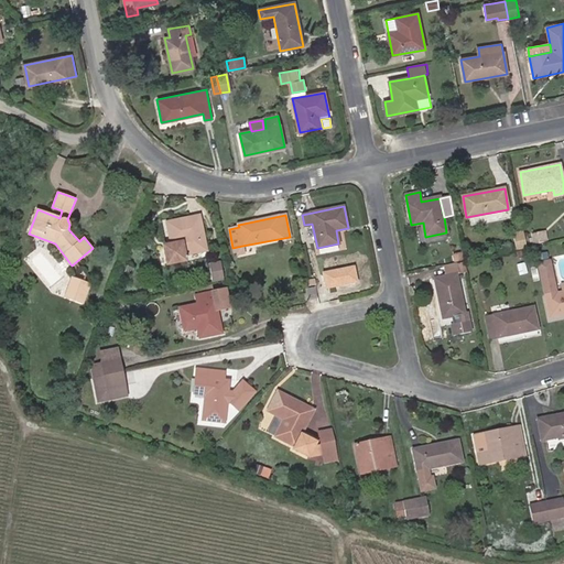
[(199,216),(166,221),(171,243),(167,245),(164,250),(167,266),(186,262),(184,255),(206,251),(199,216)]
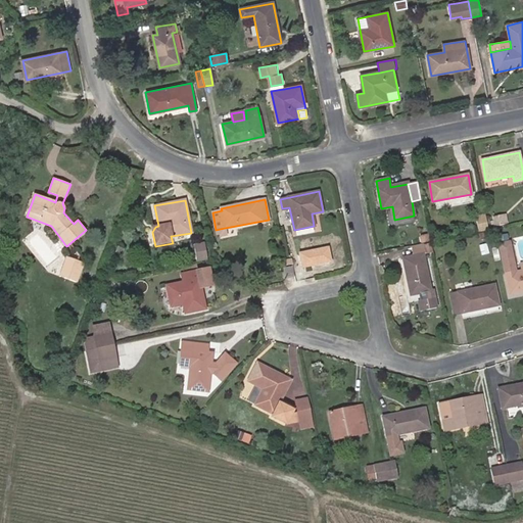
[(484,215),(476,217),(479,230),(487,229),(484,215)]
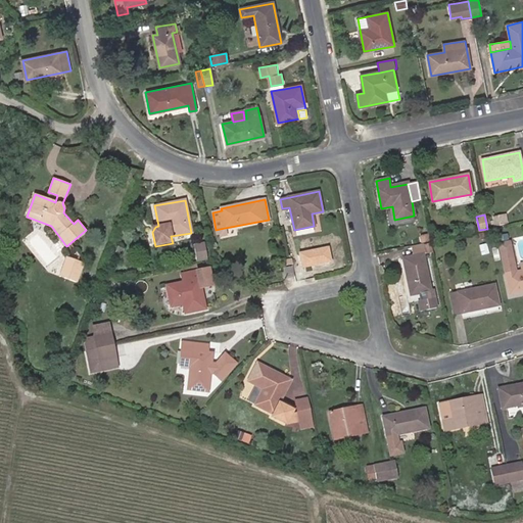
[(507,216),(494,218),(496,226),(509,223),(507,216)]
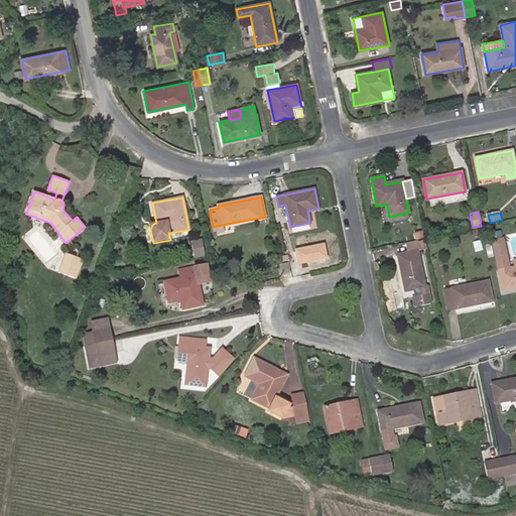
[(201,239),(192,241),(196,257),(204,255),(201,239)]
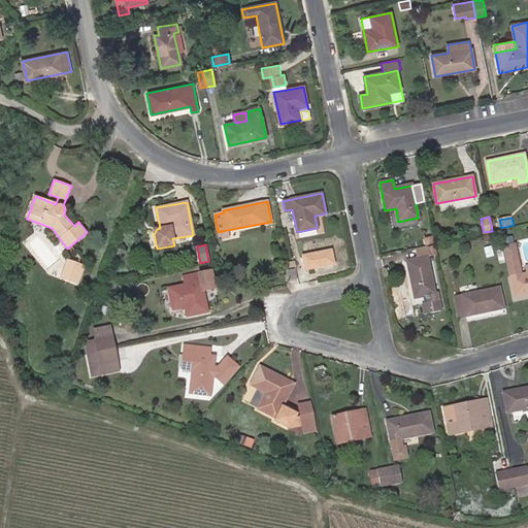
[(428,257),(428,258),(430,258),(428,245),(415,249),(418,259),(428,257)]
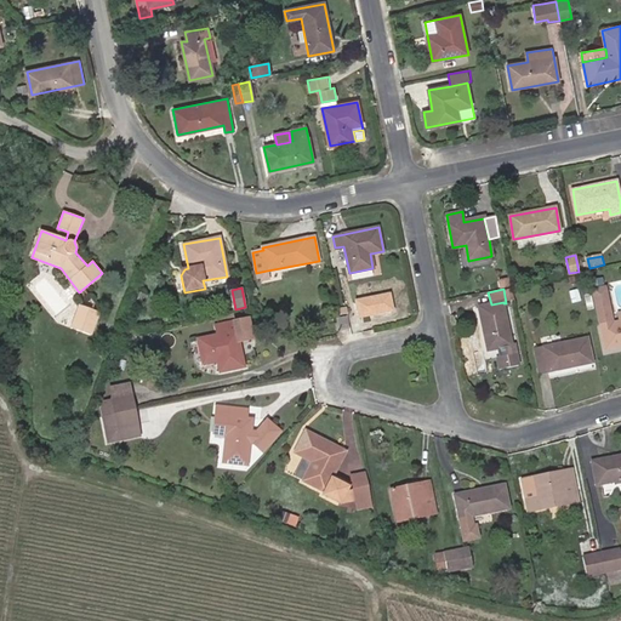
[(620,322),(615,323),(608,289),(594,291),(607,349),(620,346),(620,322)]
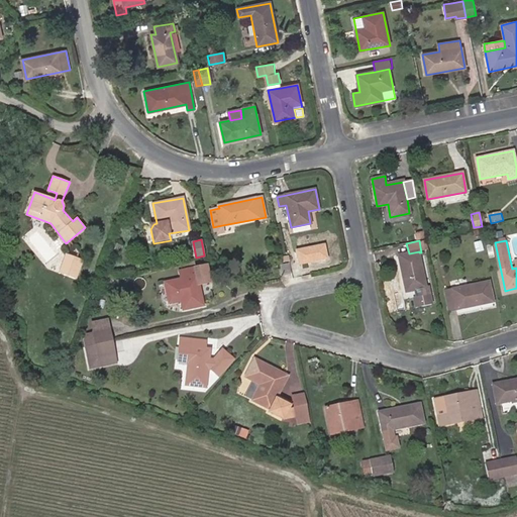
[(482,242),(475,244),(477,254),(484,253),(482,242)]
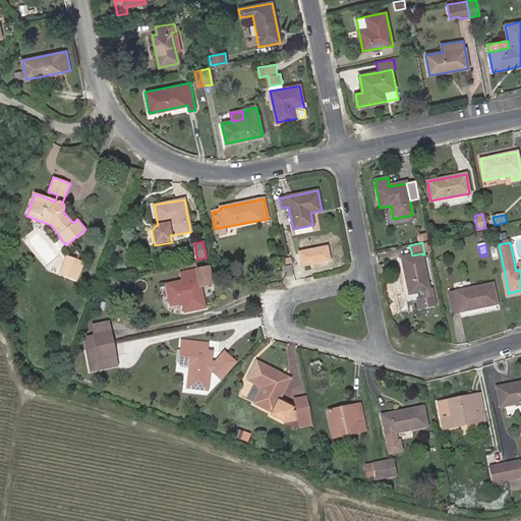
[(327,246),(297,252),(301,267),(331,261),(327,246)]
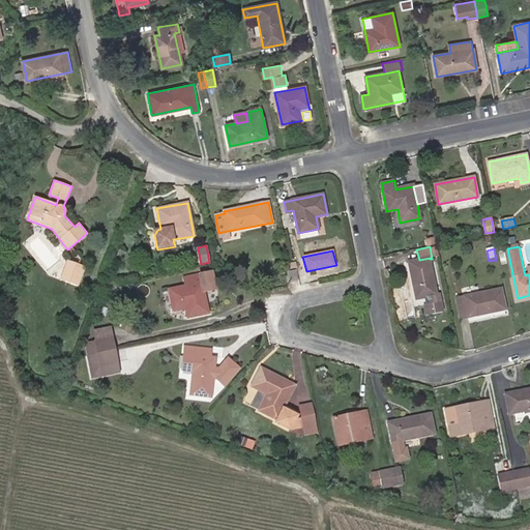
[(430,258),(419,260),(409,262),(416,299),(425,298),(428,305),(424,306),(427,315),(444,312),(442,303),(439,303),(430,259),(430,258)]
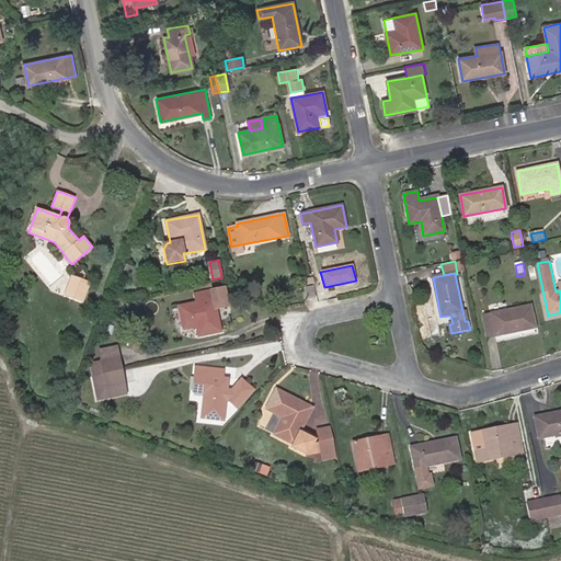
[(65,296),(83,302),(89,283),(71,276),(65,296)]
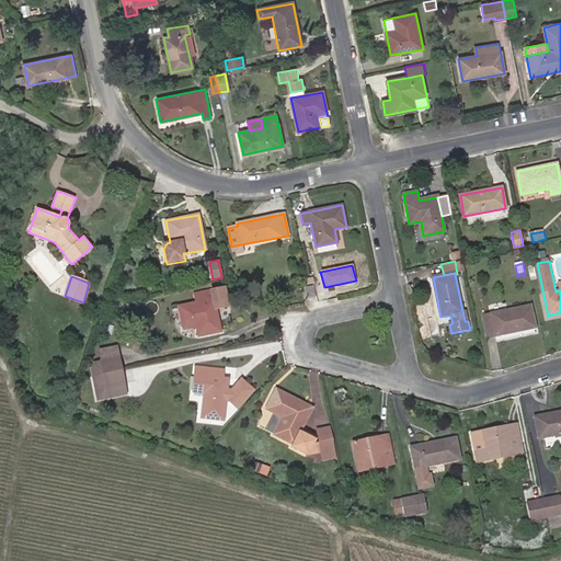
[(312,287),(302,288),(305,299),(313,297),(312,287)]
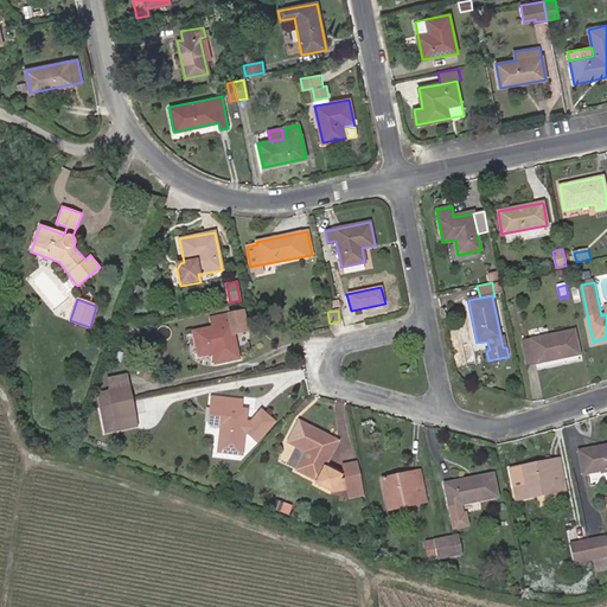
[(243,312),(211,318),(212,328),(195,332),(198,356),(213,353),(215,363),(238,358),(235,333),(247,331),(243,312)]
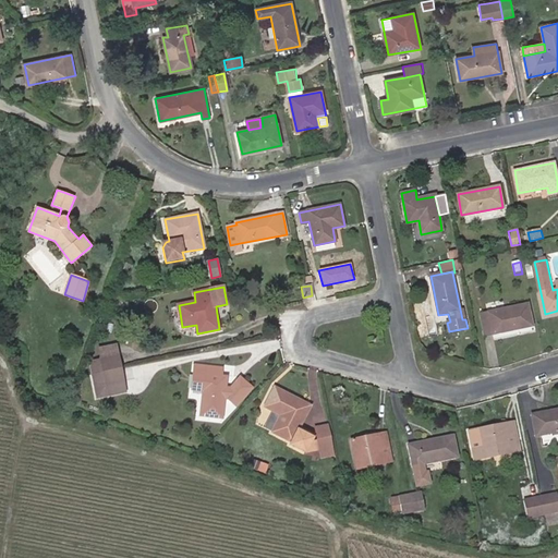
[(528,304),(481,314),(485,336),(532,326),(528,304)]
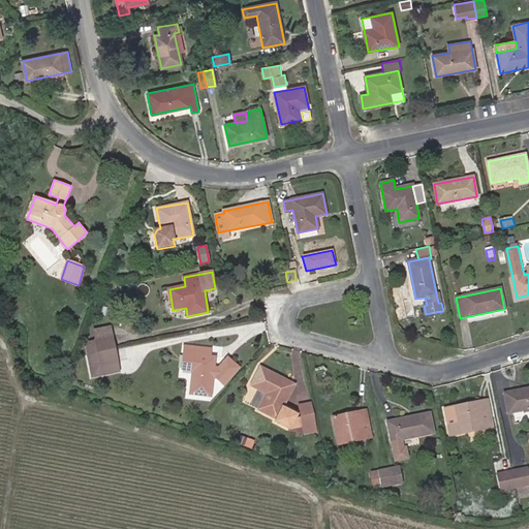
[(95,340),(112,337),(110,325),(93,330),(95,340)]
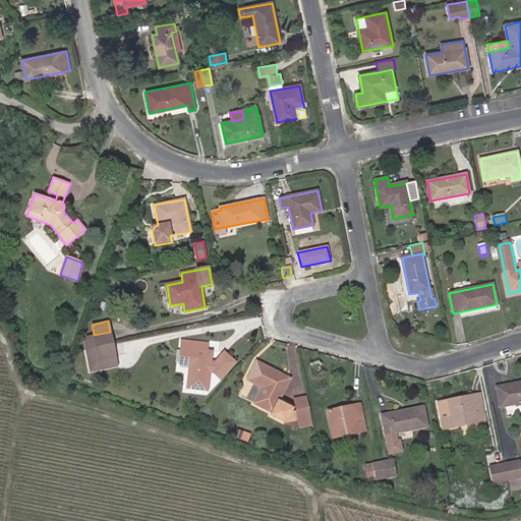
[(97,347),(113,343),(110,332),(94,335),(87,337),(84,342),(87,349),(95,347),(97,347)]
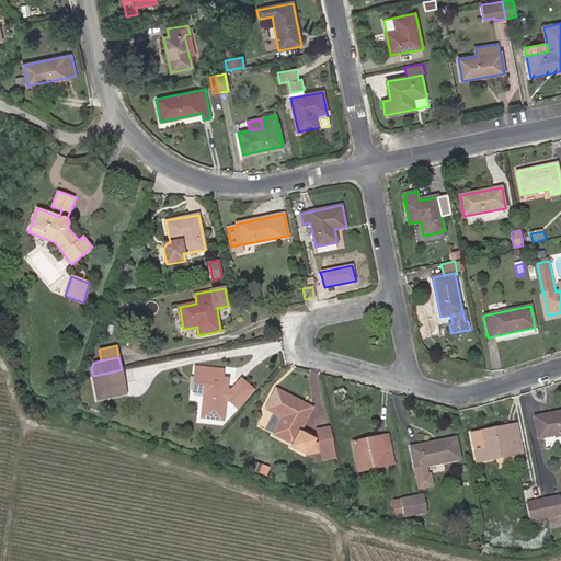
[(222,370),(196,367),(194,391),(204,392),(202,416),(222,420),(225,399),(229,399),(238,407),(253,389),(241,379),(231,391),(226,391),(227,379),(222,379),(222,370)]
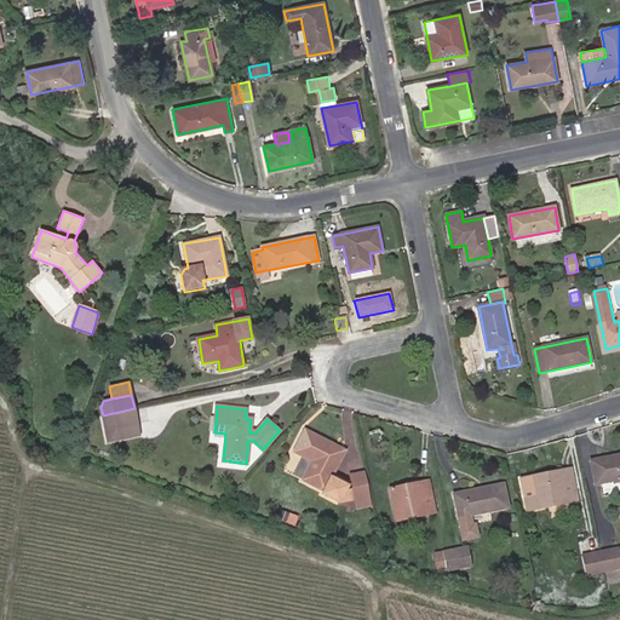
[(118,426),(137,423),(135,408),(115,413),(118,426)]
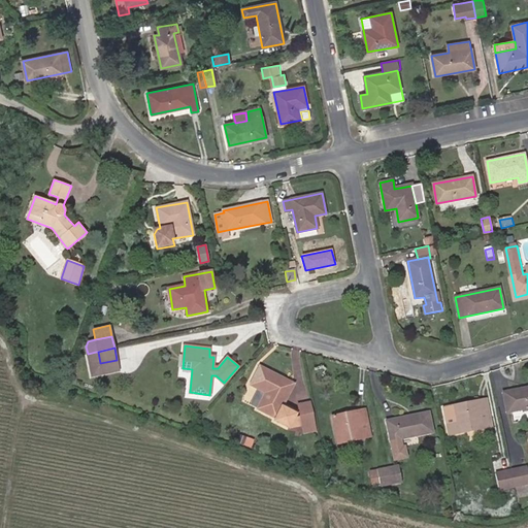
[(96,352),(88,354),(92,375),(120,370),(117,360),(100,363),(98,352),(96,352)]
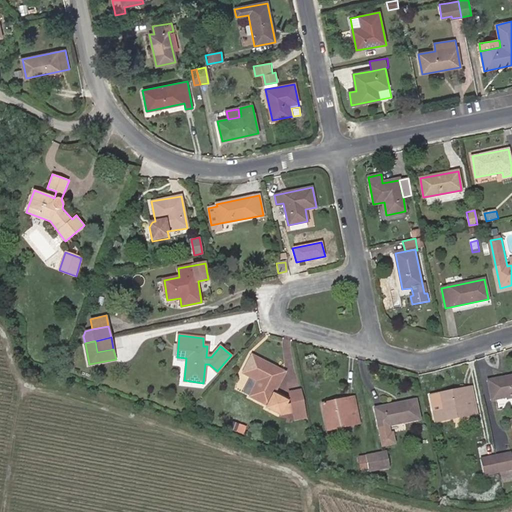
[(281,415),(286,405),(288,401),(281,397),(282,395),(275,391),(284,372),(252,356),(243,373),(258,381),(250,396),(268,406),(267,408),(281,415)]
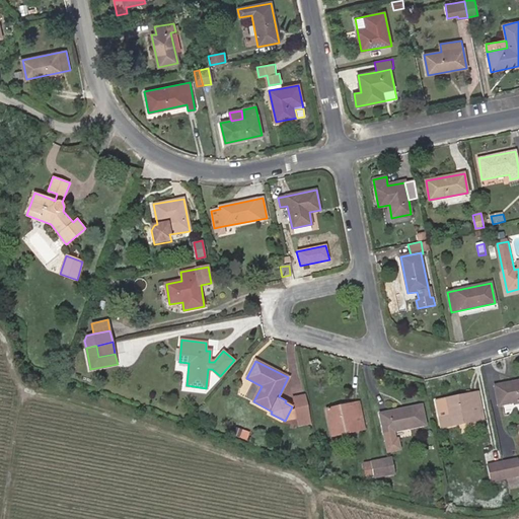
[(518,380),(495,385),(499,404),(518,400),(518,380)]
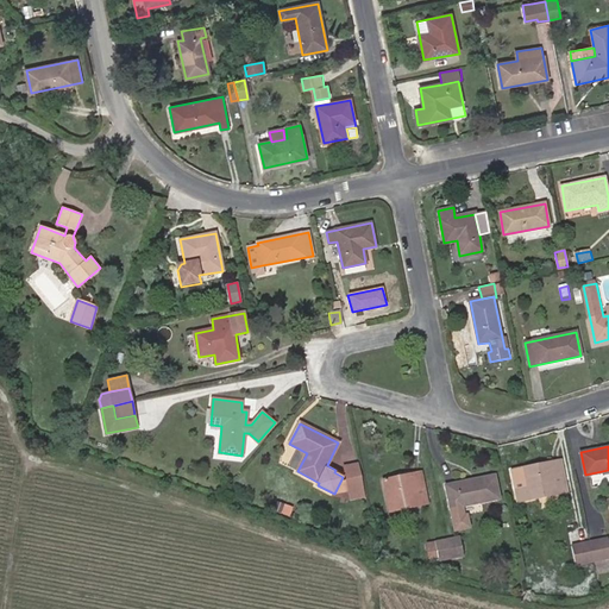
[(560,462),(522,469),(525,482),(515,484),(519,502),(566,491),(560,462)]
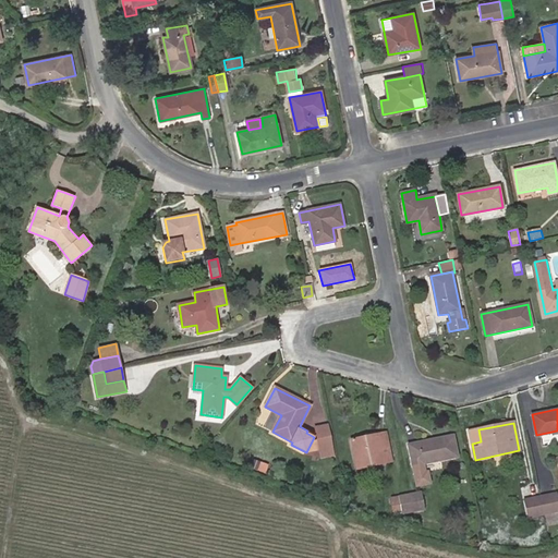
[(317,440),(319,450),(331,448),(327,425),(315,427),(317,440)]
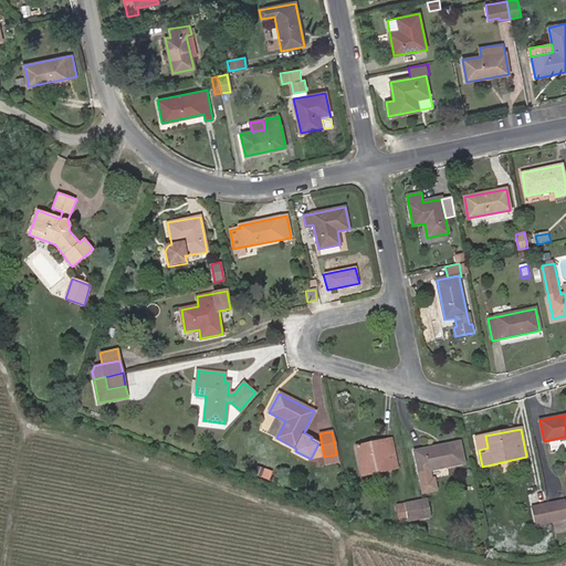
[(388,457),(395,456),(391,439),(356,446),(362,474),(390,469),(388,457)]
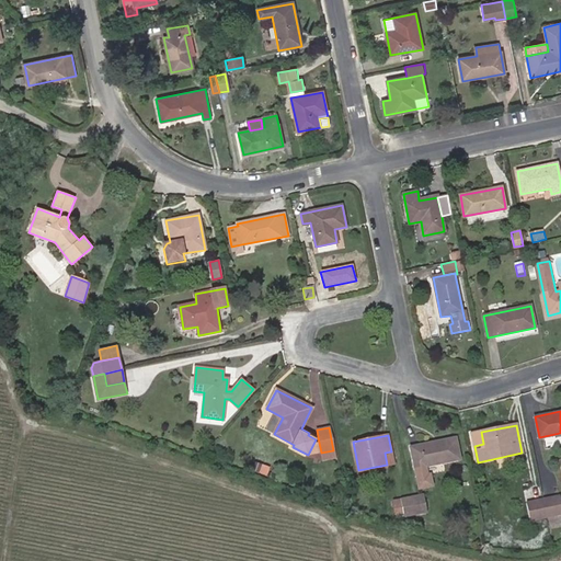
[(456,438),(411,446),(420,488),(433,485),(431,473),(427,474),(426,467),(460,459),(456,438)]
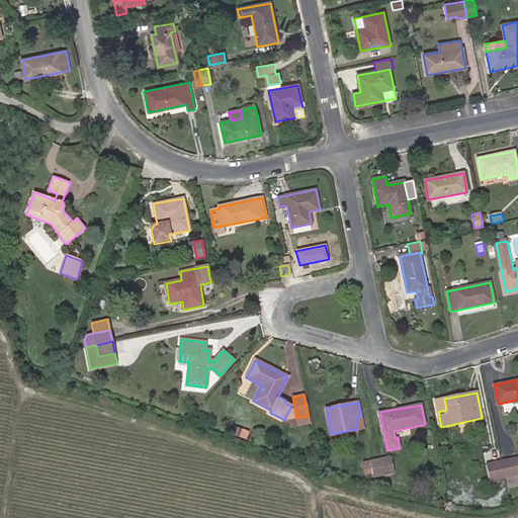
[(284,420),(296,418),(294,409),(289,410),(284,420)]
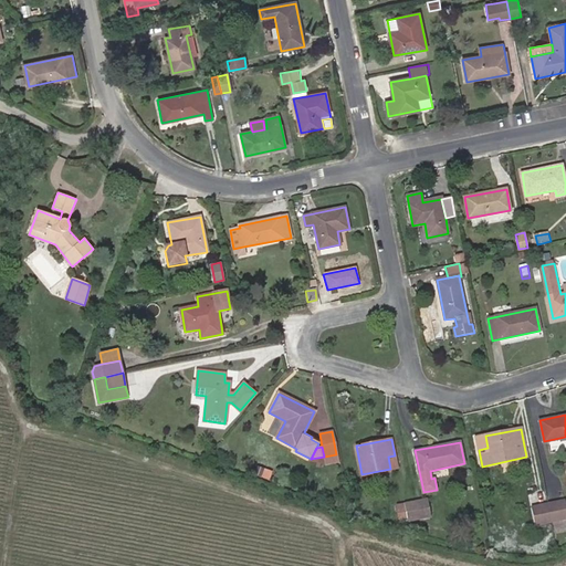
[(397,467),(395,456),(388,457),(390,469),(397,467)]
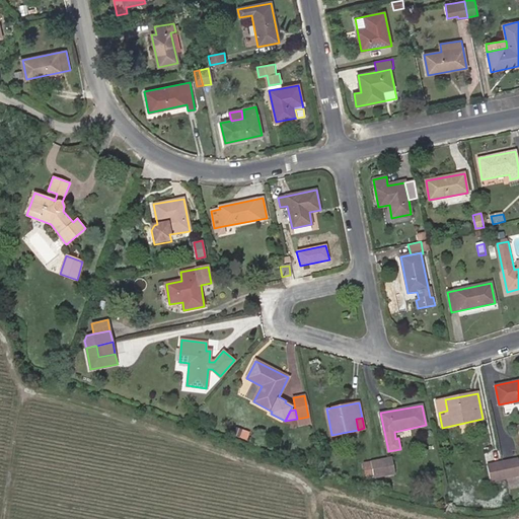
[(383,459),(386,475),(394,473),(391,457),(383,459)]
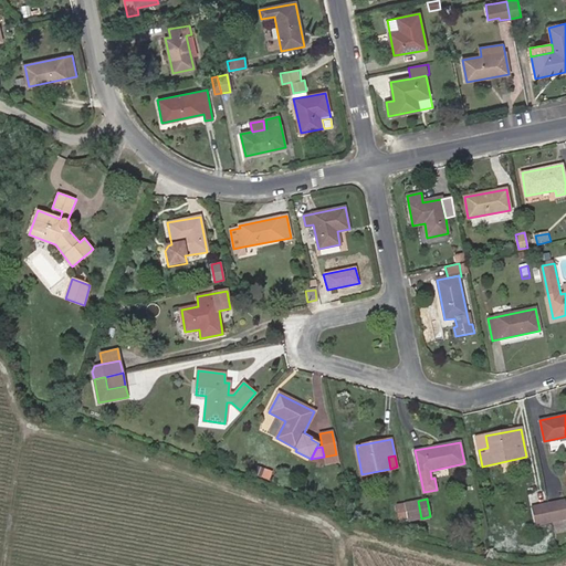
[(405,503),(408,521),(421,519),(418,501),(405,503)]
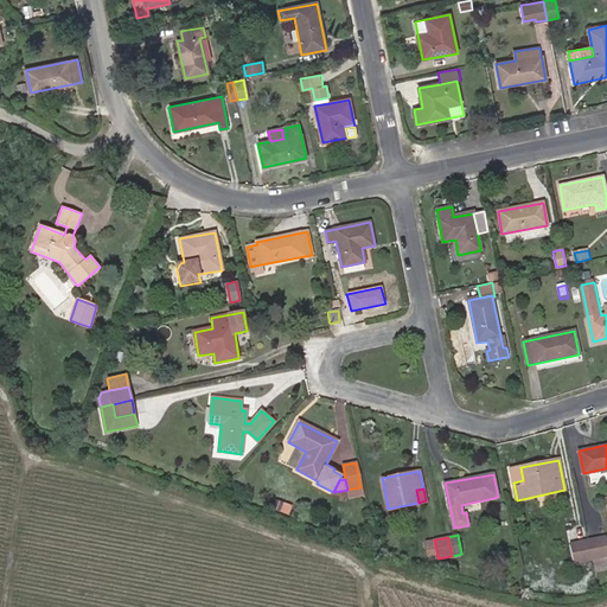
[(587,540),(592,560),(606,556),(606,542),(606,537),(587,540)]
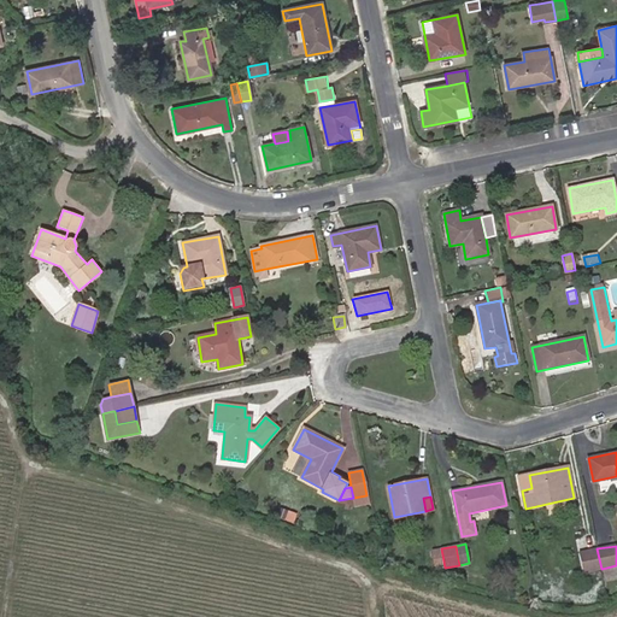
[(445,568),(441,548),(434,551),(438,570),(445,568)]
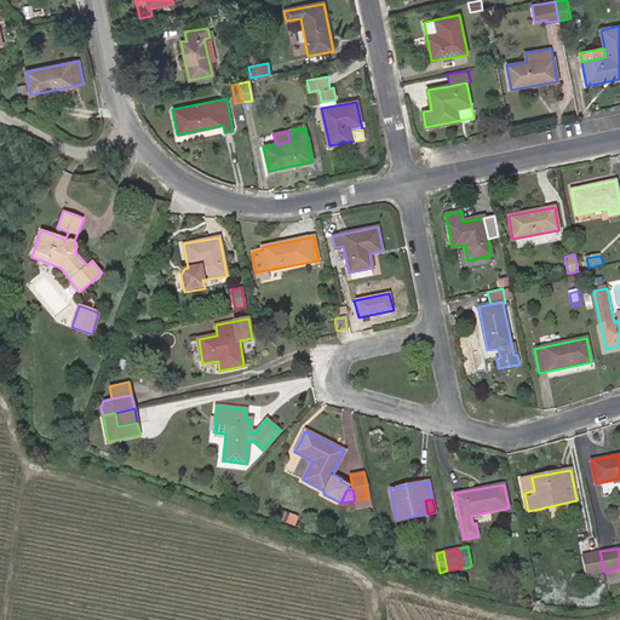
[(586,575),(604,572),(600,551),(583,555),(586,575)]
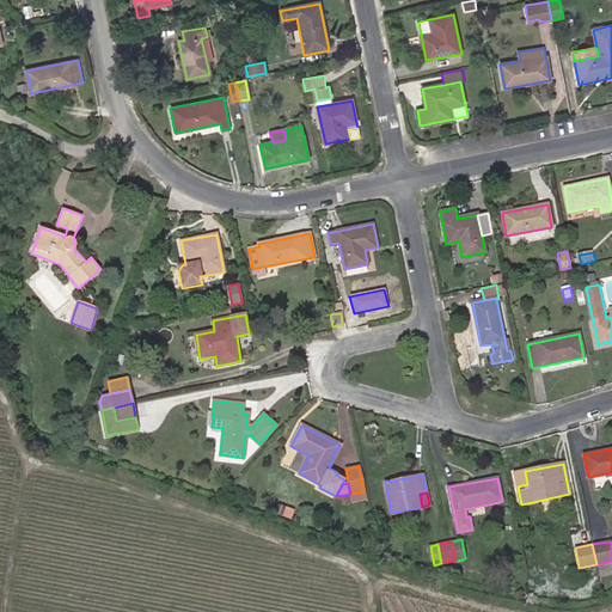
All buildings are outlined.
